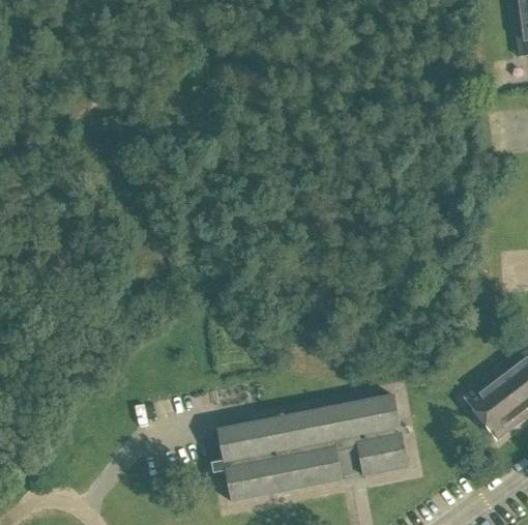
[(510,0),(517,55),(527,54),(527,0),(510,0)]
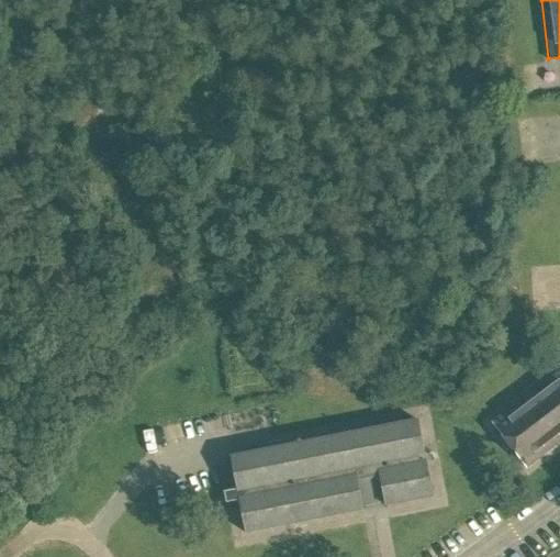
[(559,374),(493,421),(525,467),(559,442),(559,374)]
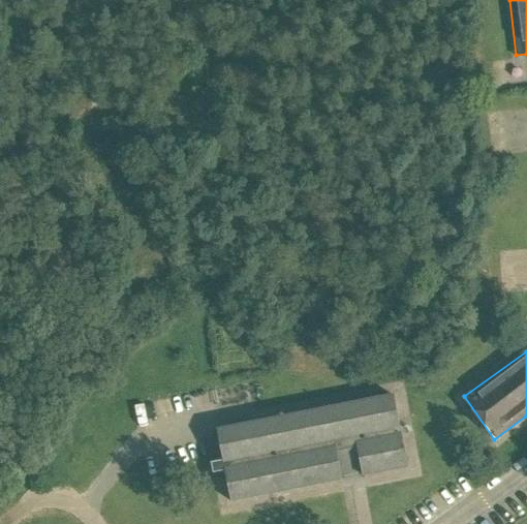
[(221,457),(210,459),(212,470),(223,467),(229,498),(341,478),(340,473),(338,464),(359,460),(361,469),(361,473),(406,465),(393,394),(216,427),(221,457)]
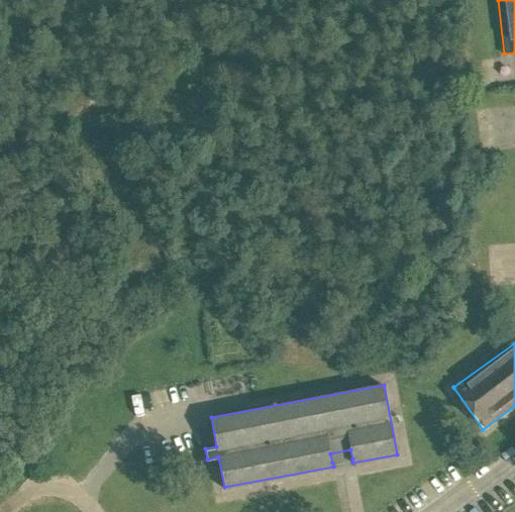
[(350,449),(330,453),(332,463),(352,458),(350,449)]
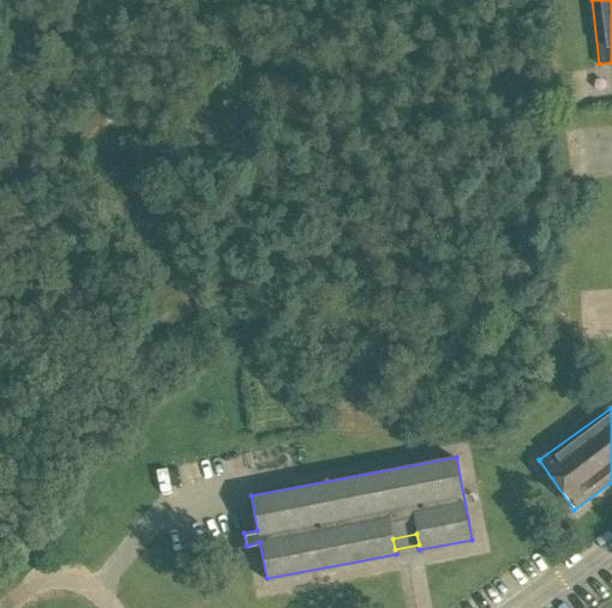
[(409,575),(411,595),(424,594),(421,573),(409,575)]
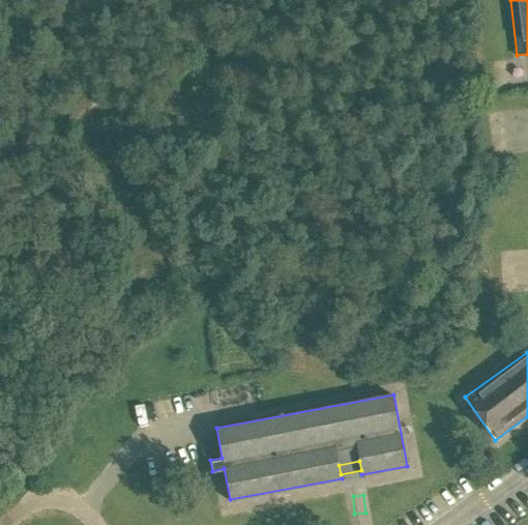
[(501,524),(517,524),(509,514),(499,522),(501,524)]
